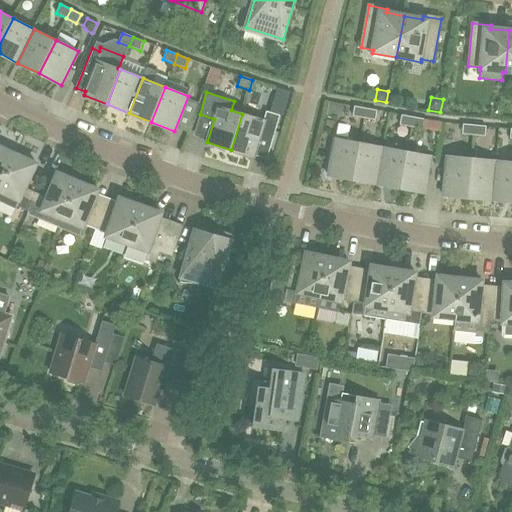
[(355,107),(353,116),(364,118),(366,109),(355,107)]
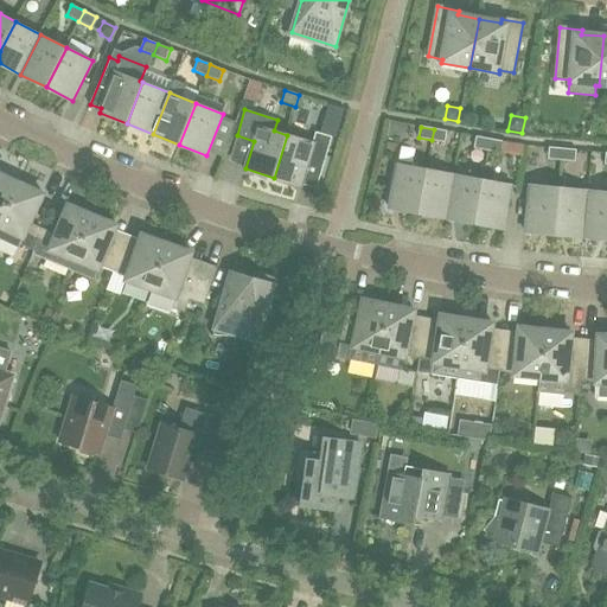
[(446,142),(447,132),(434,129),(432,140),(446,142)]
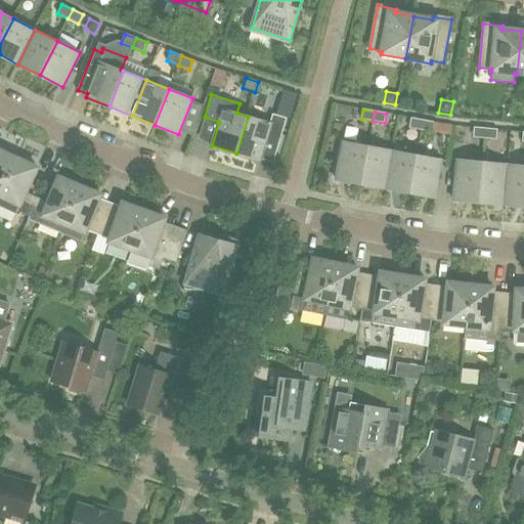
[(273,114),(270,123),(248,117),(236,154),(260,161),(269,131),(282,135),(288,118),(273,114)]
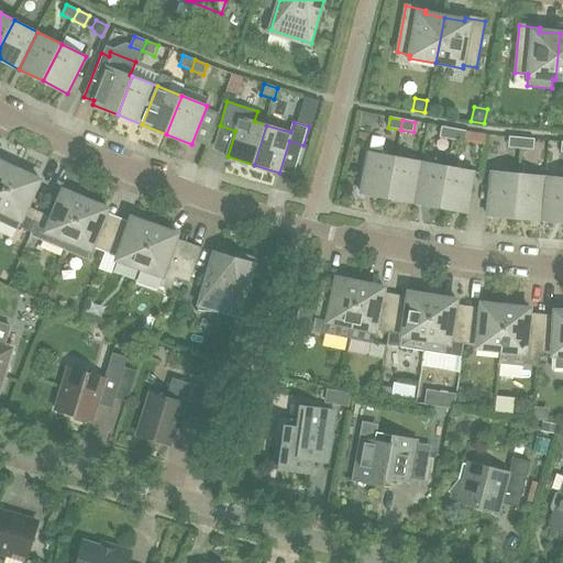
[(442,128),(440,138),(452,140),(454,130),(442,128)]
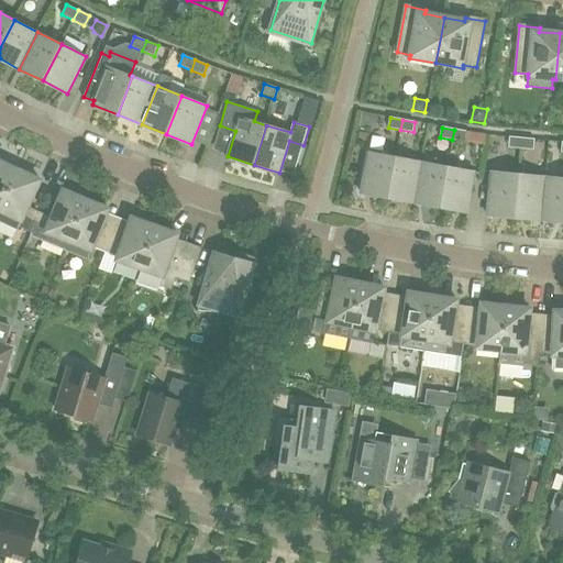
[(465,142),(467,132),(454,130),(452,140),(465,142)]
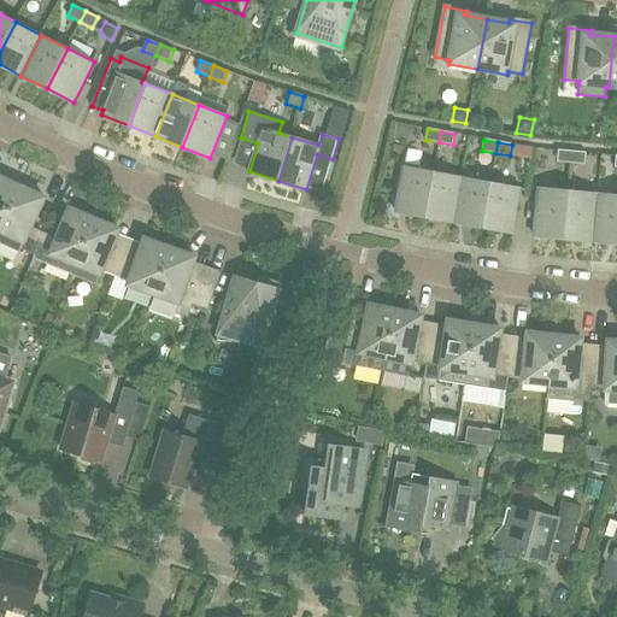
[(558,151),(557,162),(571,163),(573,152),(558,151)]
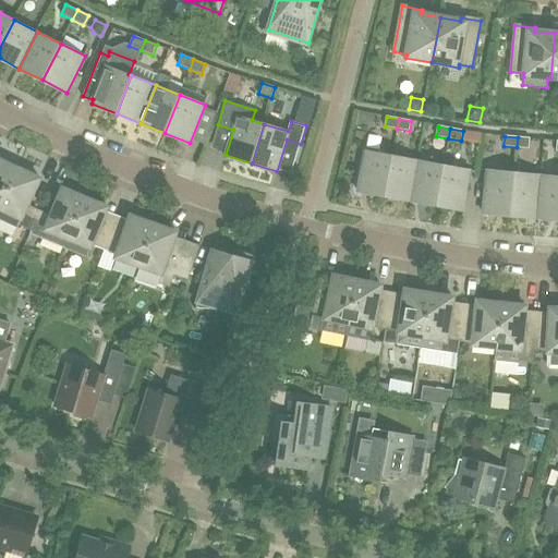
[(530,149),(531,138),(518,137),(517,147),(530,149)]
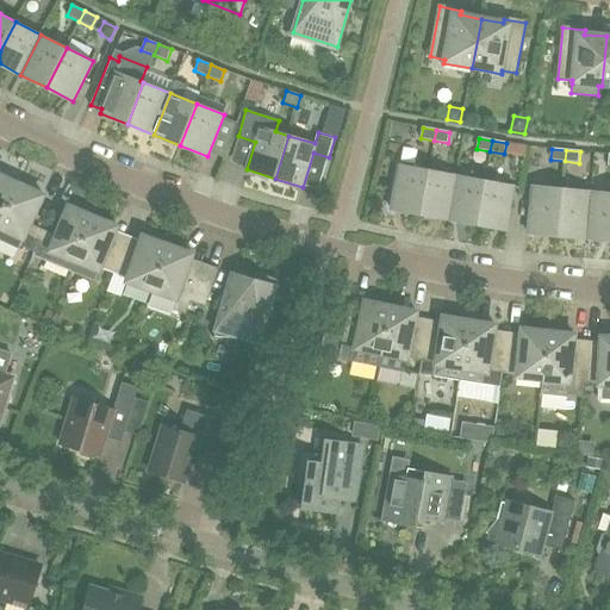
[(392,210),(421,216),(429,170),(399,166),(392,210)]
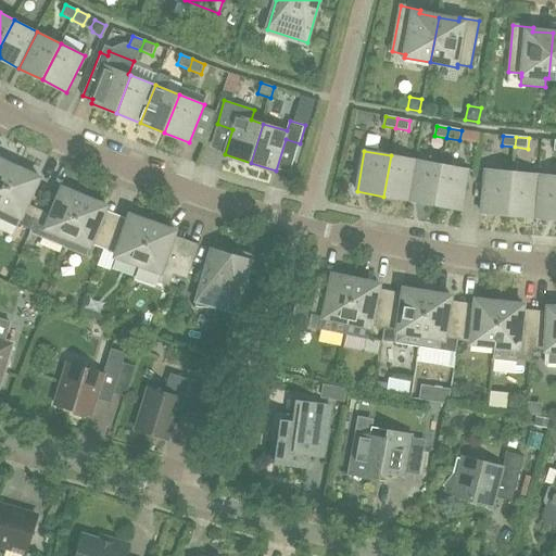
[(383,197),(408,201),(416,161),(391,155),(383,197)]
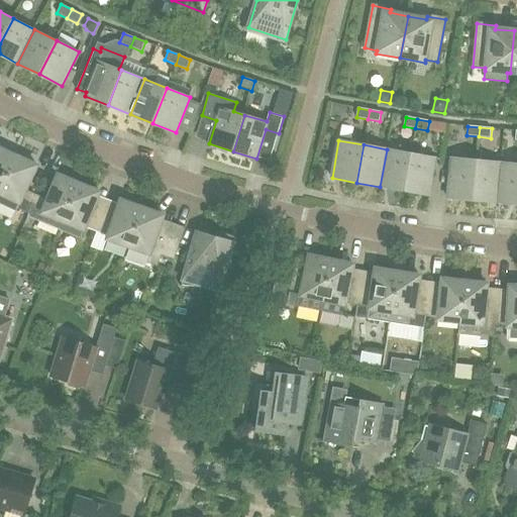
[(0,192),(17,156),(0,146),(0,192)]
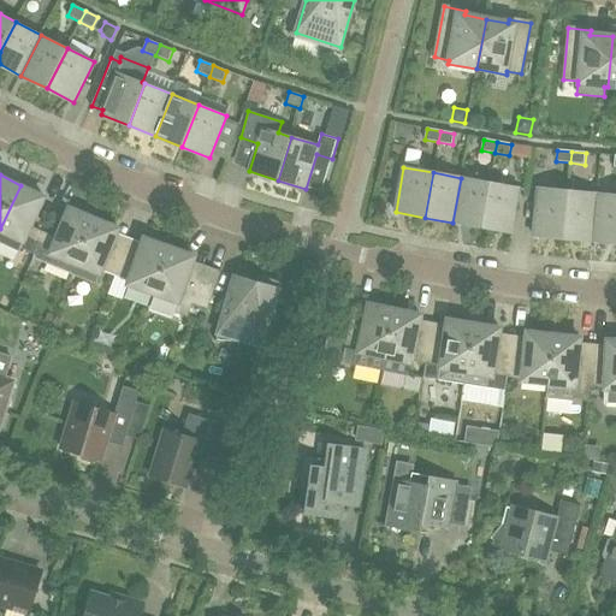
[(452,223),(481,227),(490,183),(461,178),(452,223)]
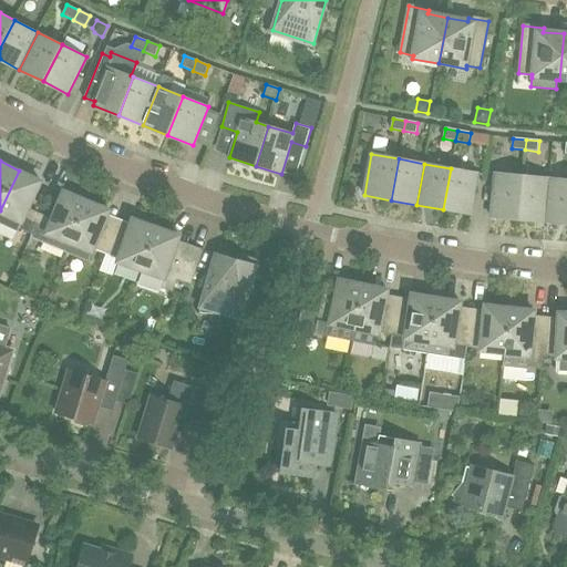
[(477,174),(451,168),(443,209),(470,215),(477,174)]
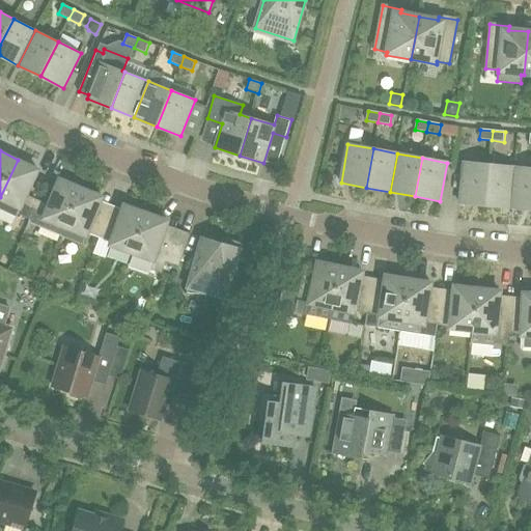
[(0,197),(0,210),(16,217),(17,214),(29,220),(34,210),(38,199),(27,194),(39,169),(18,160),(0,197)]
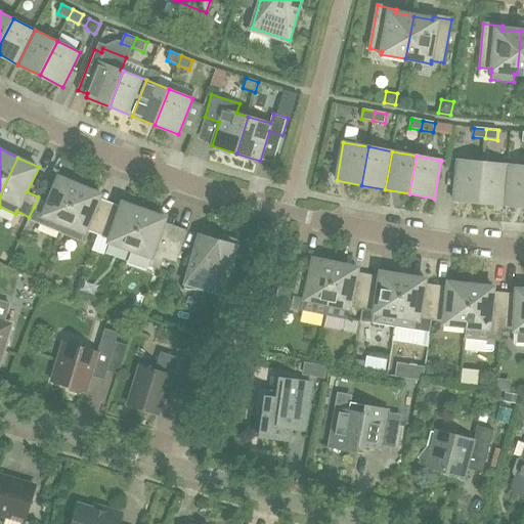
[(453,201),(478,204),(482,163),(457,161),(453,201)]
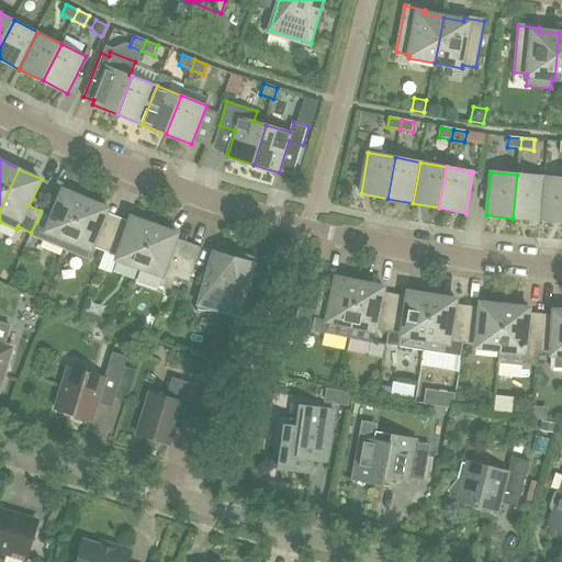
[(513,218),(540,221),(544,177),(517,175),(513,218)]
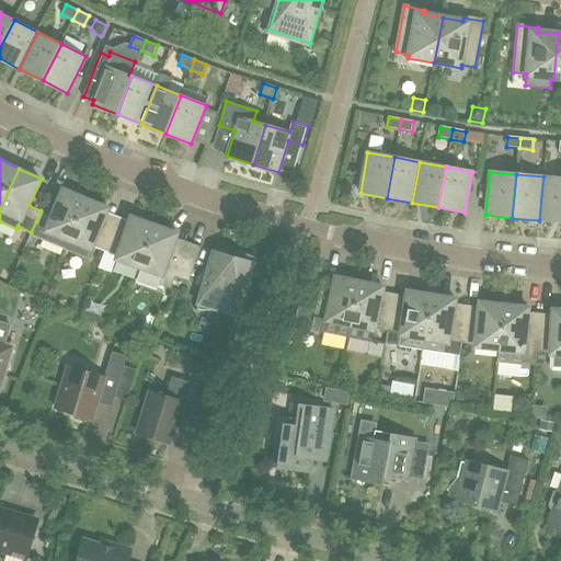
[(560,178),(544,176),(539,220),(560,221),(560,178)]
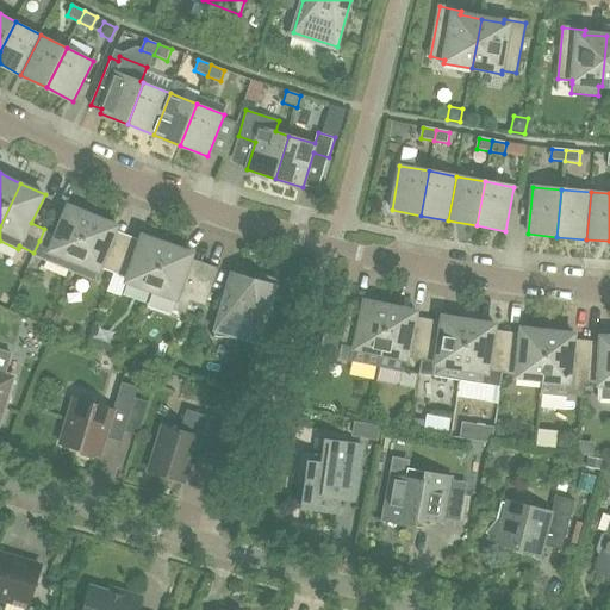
[(39,241),(33,253),(47,257),(47,259),(45,261),(70,272),(75,261),(94,216),(69,205),(57,235),(44,229),(39,241)]
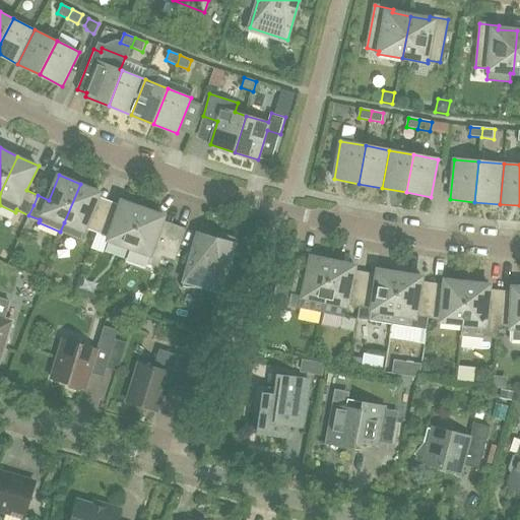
[(64,222),(60,232),(80,240),(83,231),(85,231),(86,228),(98,233),(102,221),(90,217),(101,192),(80,184),(64,222)]
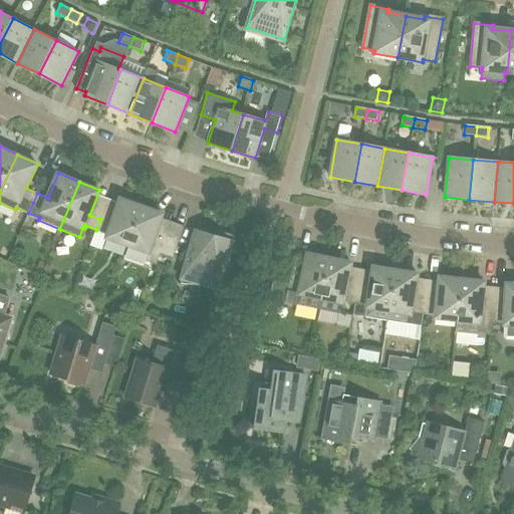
[(107,237),(129,245),(142,206),(120,199),(112,223),(100,219),(96,230),(108,234),(107,237)]
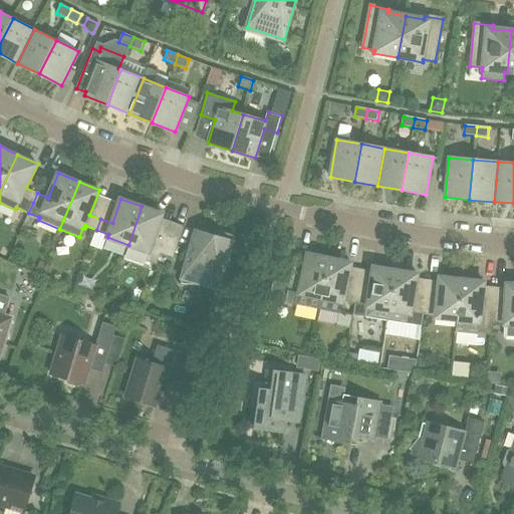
[(162,253),(173,223),(162,219),(163,214),(142,206),(129,245),(149,252),(146,260),(158,264),(162,253)]
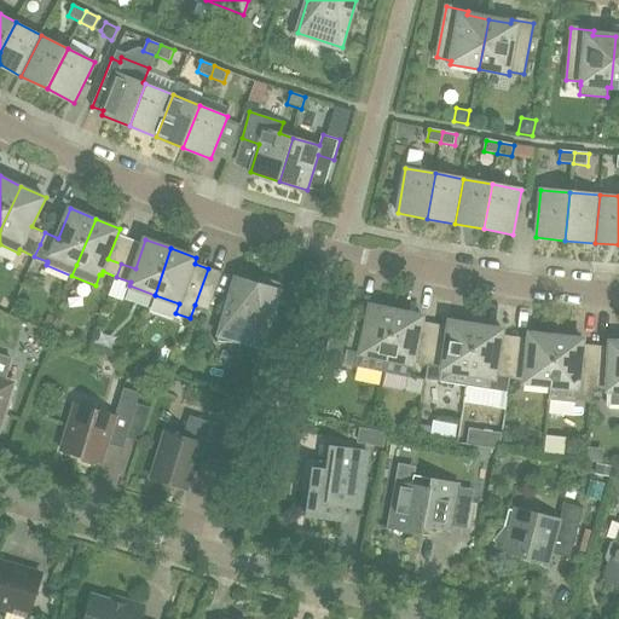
[(223,273),(208,268),(195,305),(209,311),(223,273)]
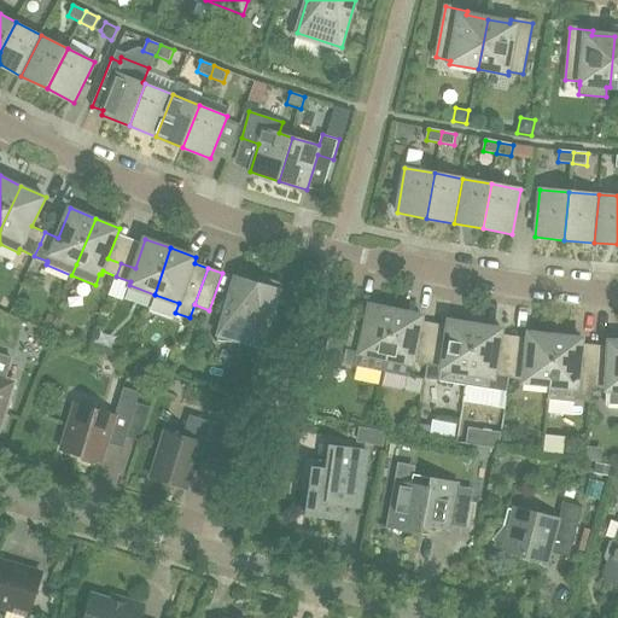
[(219,336),(217,342),(219,343),(219,340),(249,344),(250,340),(264,345),(267,339),(283,284),(260,277),(257,283),(235,277),(219,336)]
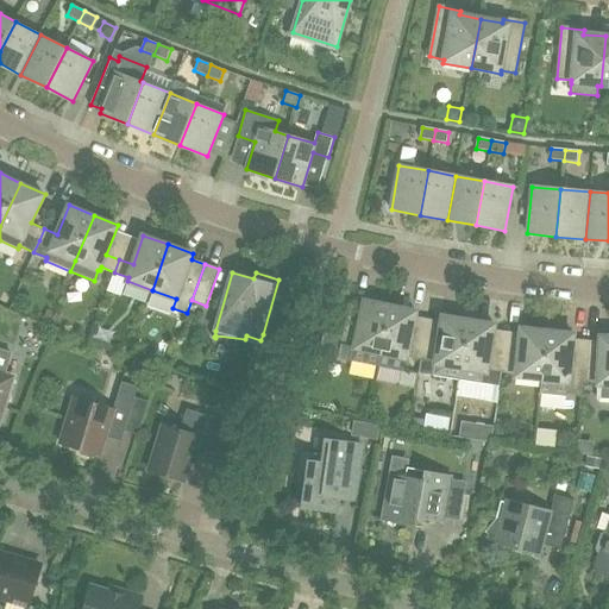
[(378,366),(381,353),(390,306),(364,301),(363,307),(350,305),(338,358),(378,366)]
